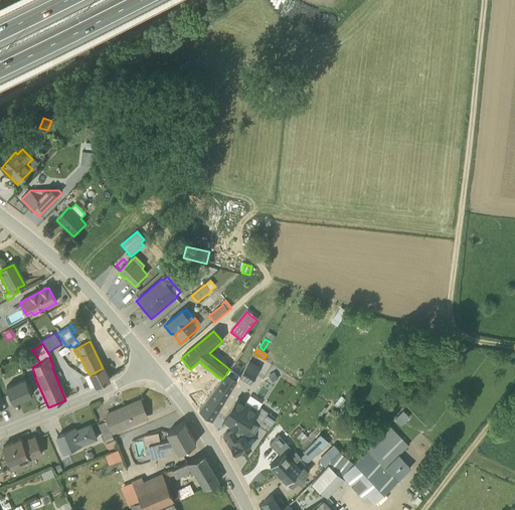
[(260,369),(248,362),(238,378),(249,385),(260,369)]
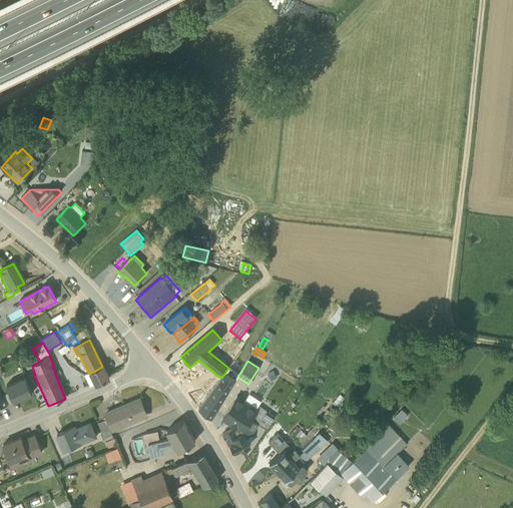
[(178,373),(183,386),(201,378),(196,366),(178,373)]
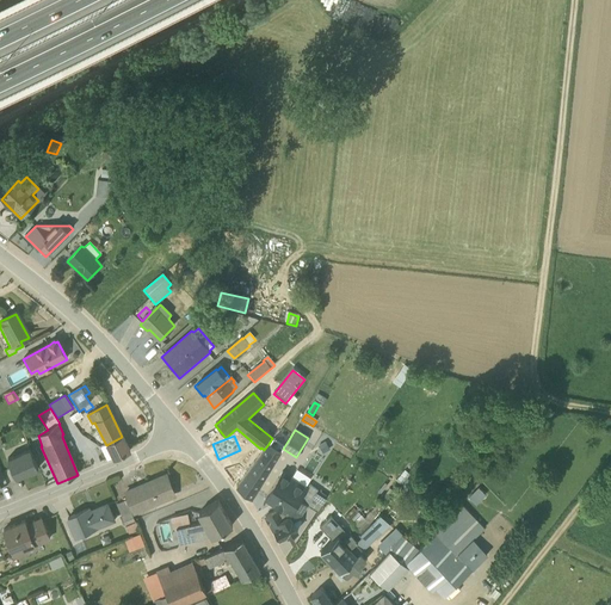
[(113,458),(115,461),(129,452),(122,437),(106,445),(100,449),(107,462),(113,458)]
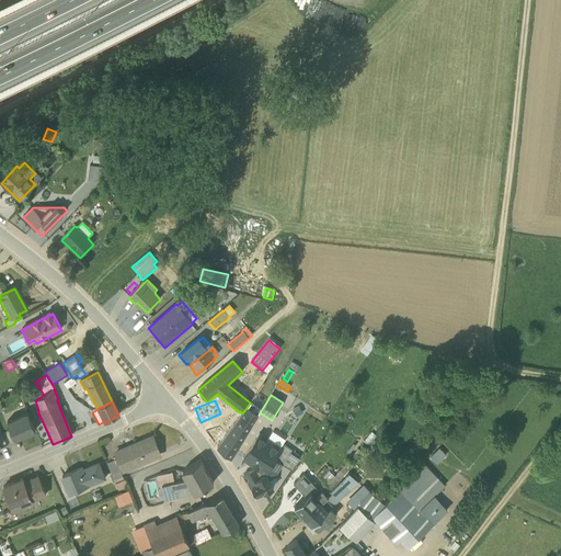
[(302,415),(298,407),(292,410),(296,418),(302,415)]
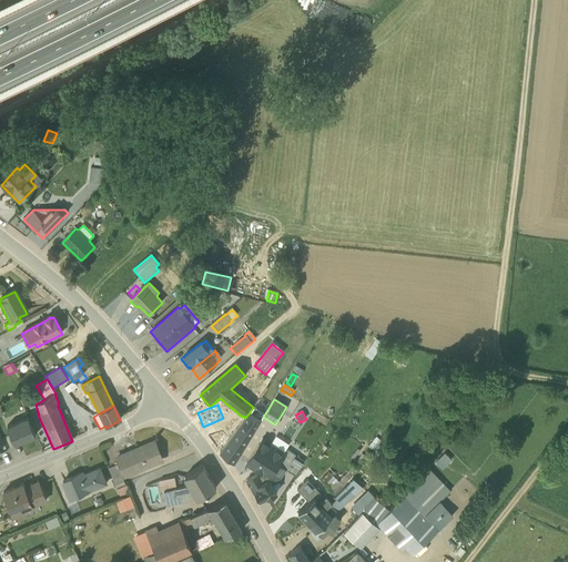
[(233,463),(261,419),(250,412),(245,418),(220,452),(233,463)]
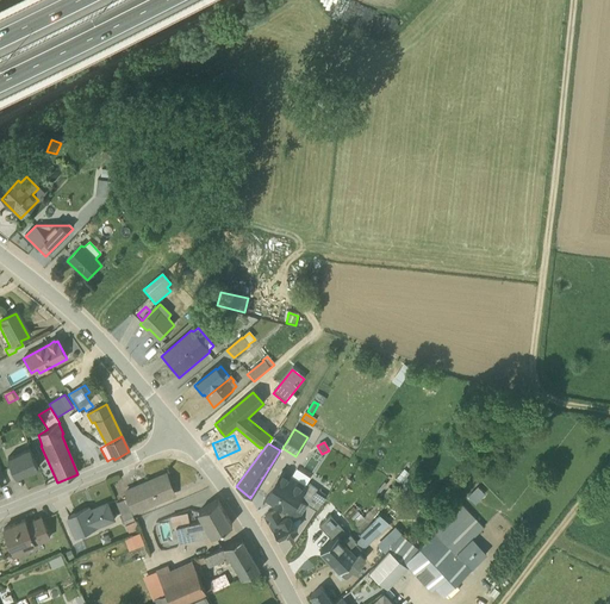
[(30,449),(7,459),(13,472),(16,478),(20,475),(38,468),(30,449)]
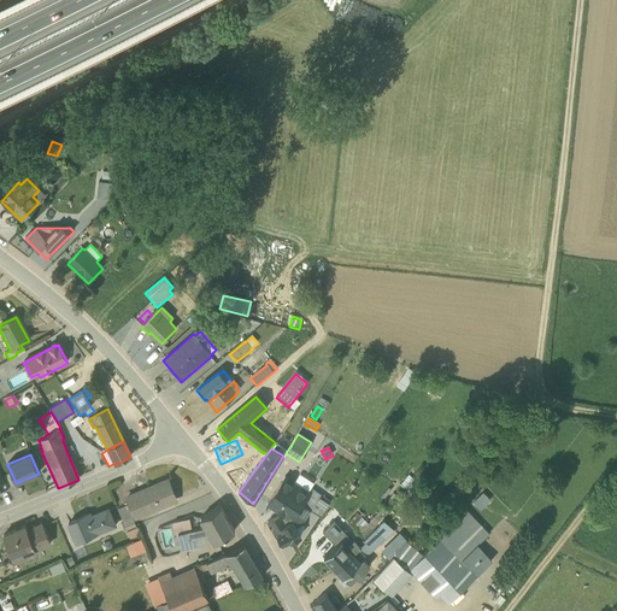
[(313,485),(299,475),(294,483),(283,477),(266,505),(275,511),(276,511),(282,516),(268,524),(272,533),(292,522),(310,494),(309,493),(313,485)]
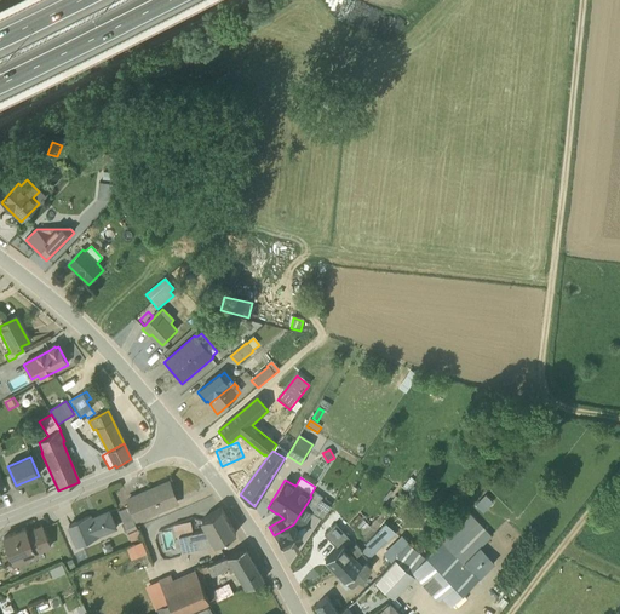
[(126,501),(136,523),(177,505),(168,483),(126,501)]
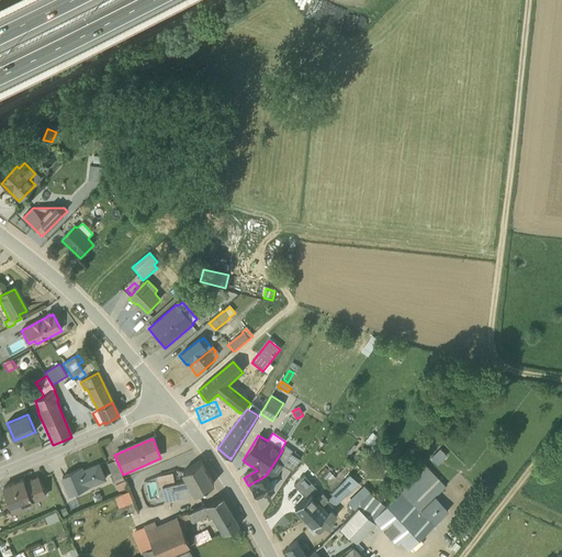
[(292,472),(301,458),(284,447),(266,476),(248,486),(250,490),(251,490),(256,498),(263,494),(263,496),(274,490),(273,489),(277,482),(276,479),(283,467),(292,472)]
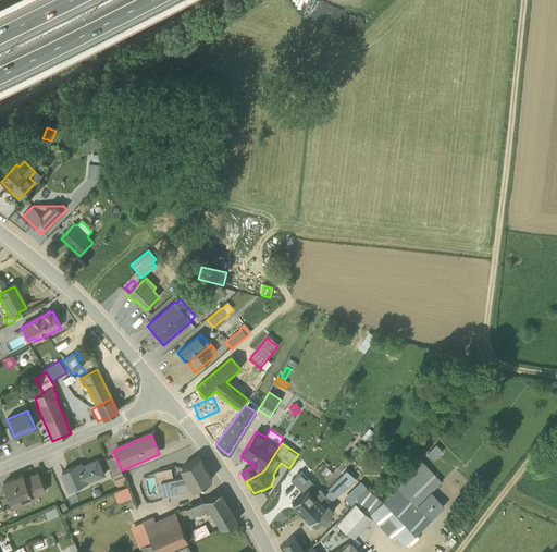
[(443,453),(435,446),(426,456),(434,463),(443,453)]
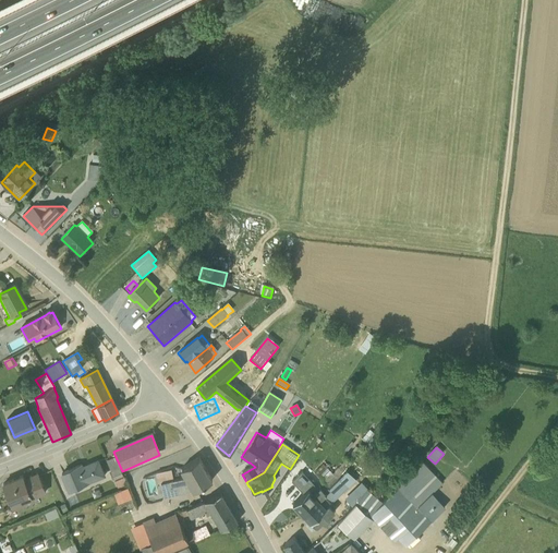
[(122,477),(114,458),(106,461),(113,481),(122,477)]
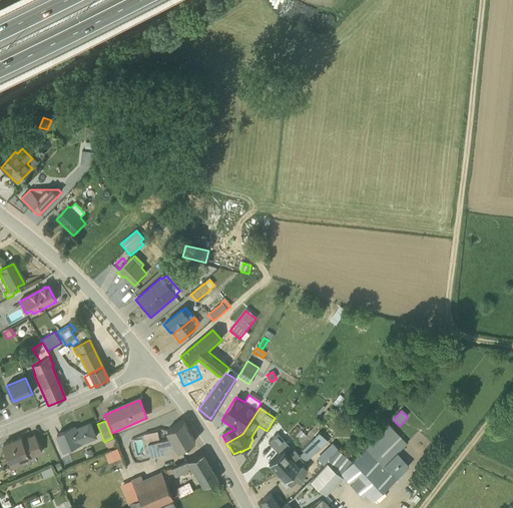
[(177,453),(194,443),(182,422),(165,433),(169,439),(147,444),(150,458),(171,454),(176,451),(177,453)]
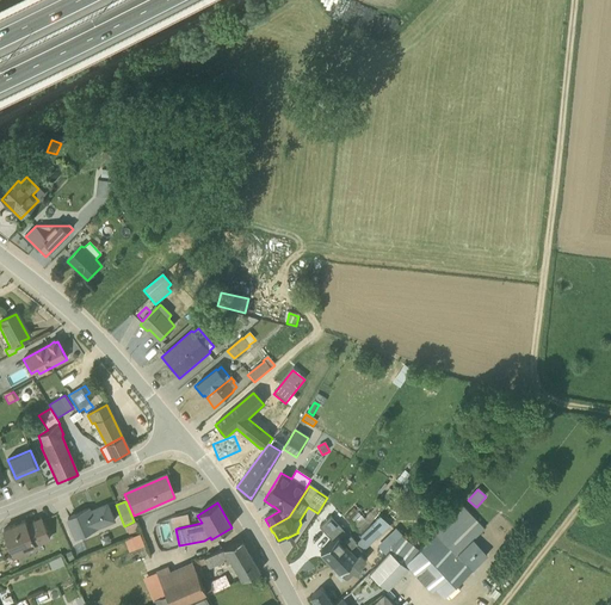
[(380,516),(387,508),(380,502),(364,520),(353,510),(345,518),(355,531),(349,536),(331,517),(320,528),(332,542),(320,553),(332,565),(380,516)]
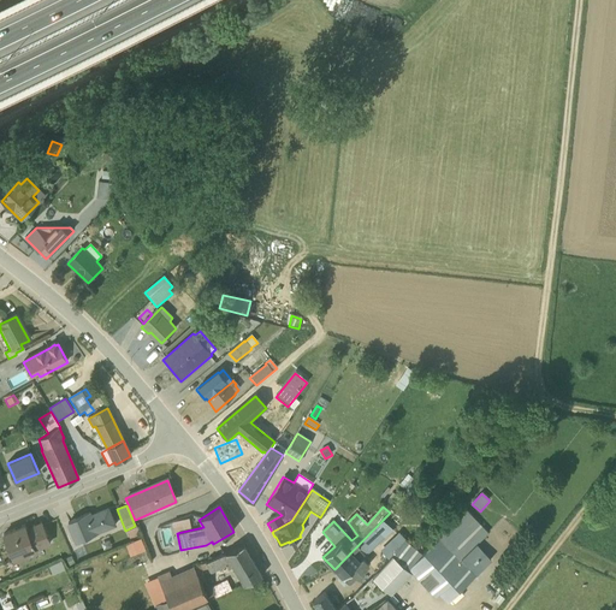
[(75,544),(117,527),(108,508),(92,514),(90,513),(66,523),(75,544)]
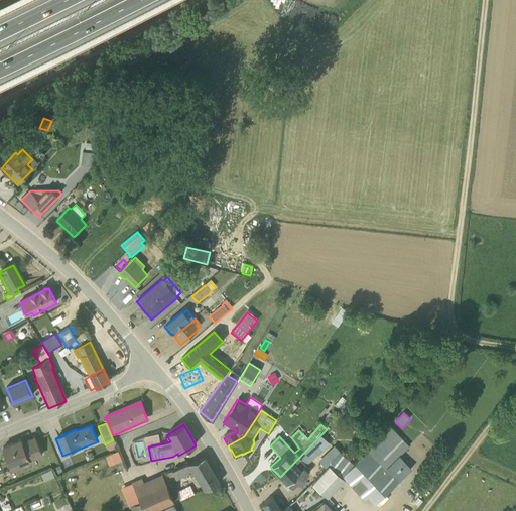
[(339,453),(310,485),(311,484),(328,499),(345,481),(364,501),(368,498),(375,505),(411,470),(399,457),(409,446),(388,425),(353,465),(339,453)]
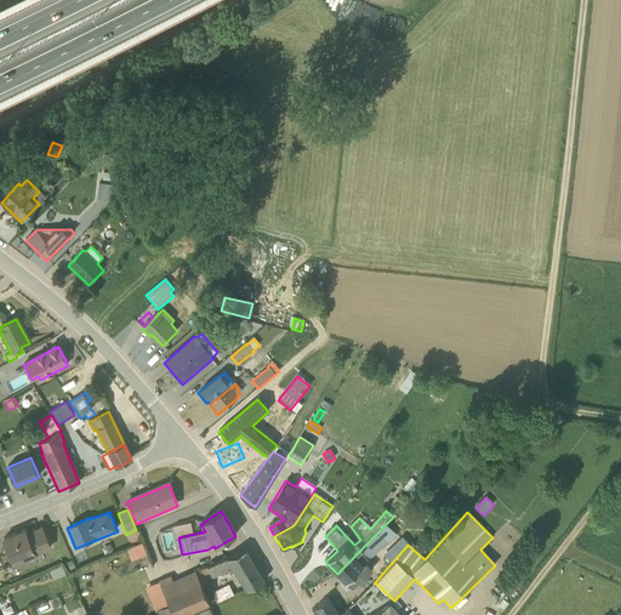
[(366,564),(397,536),(386,524),(337,574),(345,582),(342,587),(346,591),(351,590),(372,570),(366,564)]
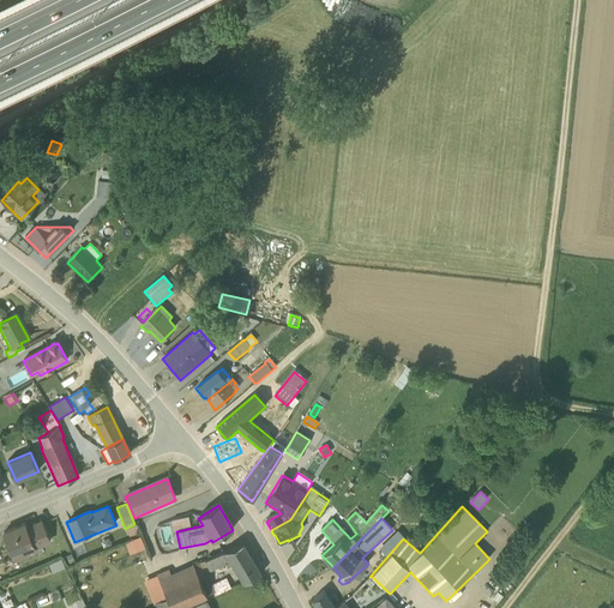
[(16,563),(28,557),(25,553),(50,542),(41,521),(26,527),(25,524),(4,533),(16,563)]
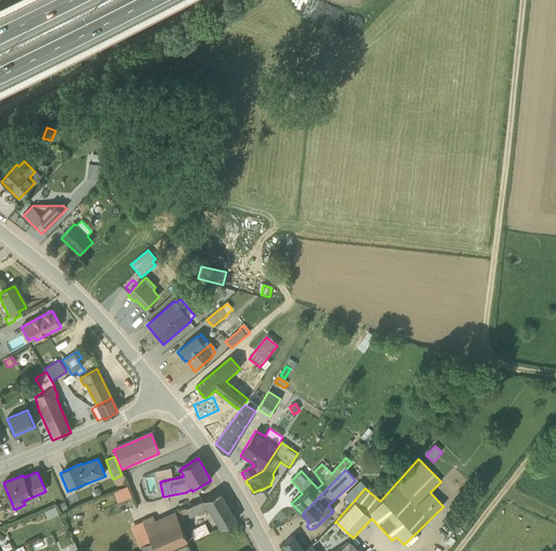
[(123,476),(113,479),(117,488),(126,484),(123,476)]
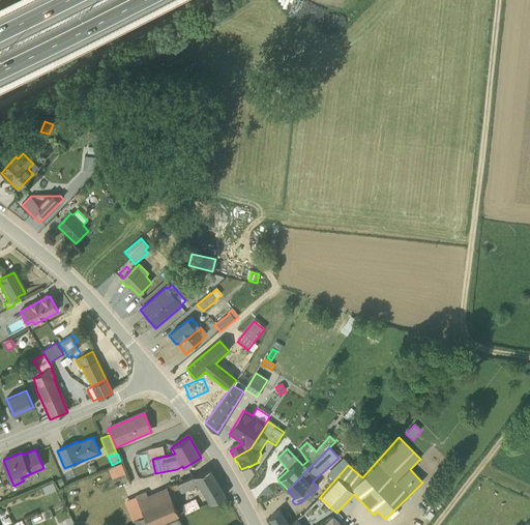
[(209,504),(225,497),(209,470),(167,489),(179,516),(186,512),(180,499),(177,500),(174,492),(179,490),(181,494),(194,488),(197,492),(200,490),(209,504)]
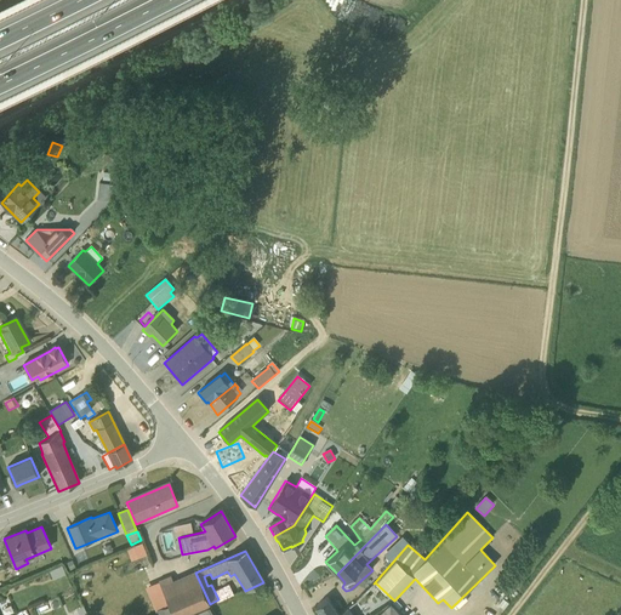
[(66,574),(62,564),(49,570),(52,580),(66,574)]
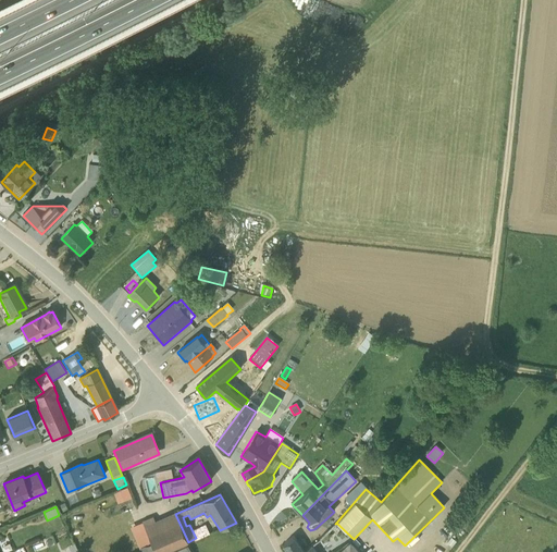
[(188,542),(175,514),(172,514),(155,522),(152,517),(141,522),(143,524),(136,527),(140,535),(146,532),(151,544),(145,547),(139,548),(141,551),(169,551),(188,542)]
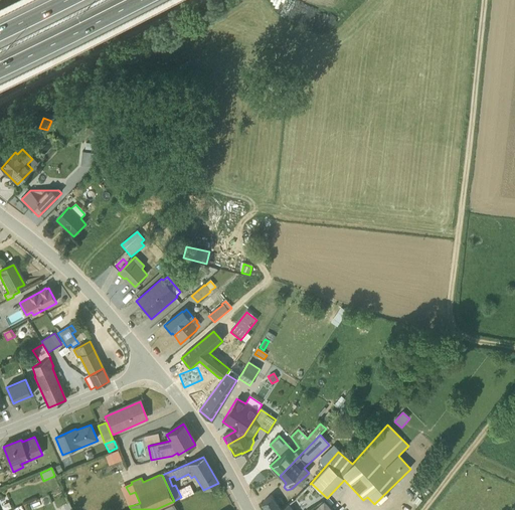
[(190,486),(180,490),(184,498),(193,494),(190,486)]
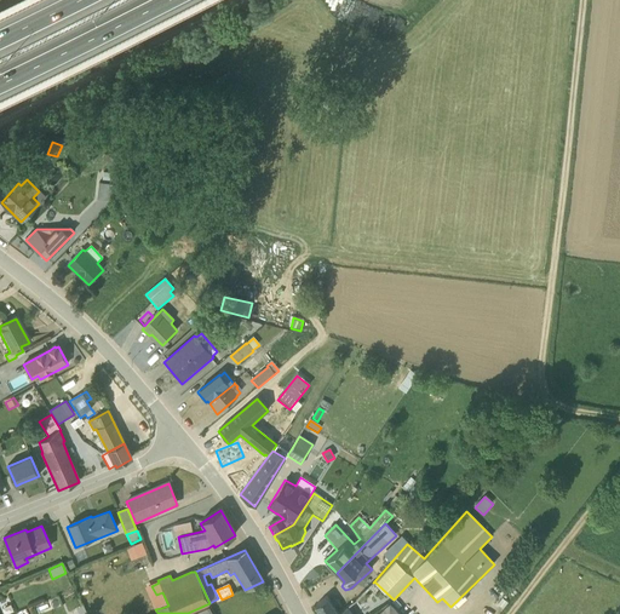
[(327,597),(315,607),(320,613),(351,613),(346,607),(339,613),(327,597)]
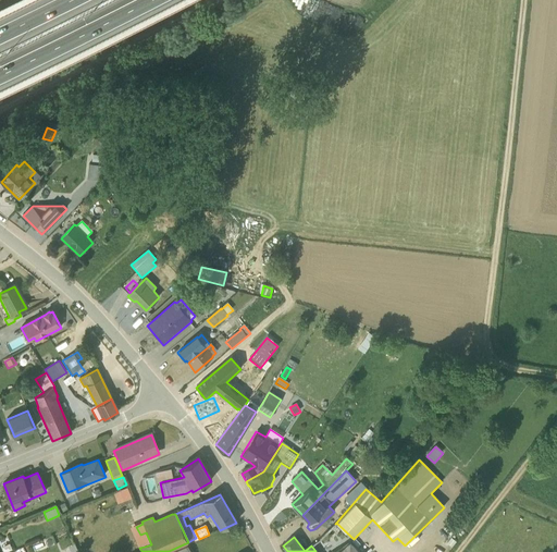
[(357,551),(349,542),(339,551),(357,551)]
